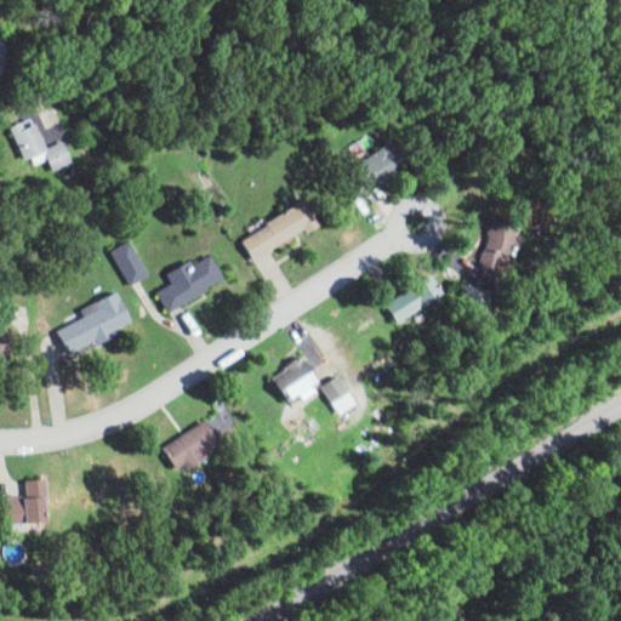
[(11,126),(23,159),(34,154),(39,165),(51,160),(55,170),(74,163),(66,141),(46,148),(34,118),(11,126)]
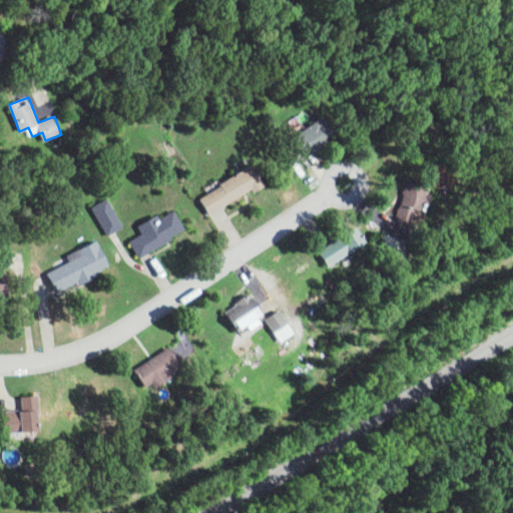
[(292,135),(304,155),(336,136),(324,116),(292,135)]
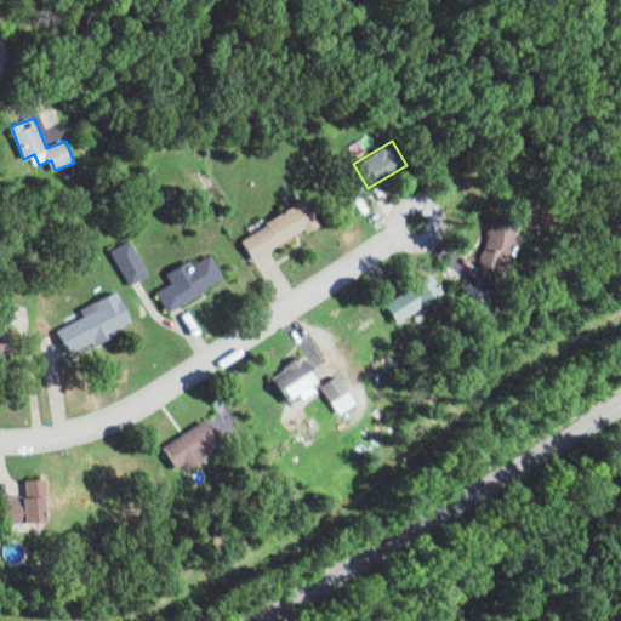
[(240,239),(255,261),(317,221),(303,199),(240,239)]
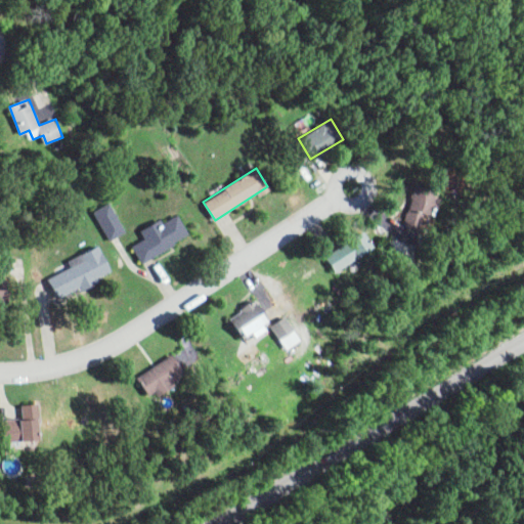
[(435,185),(417,180),(403,224),(420,229),(424,214),(434,216),(439,199),(432,195),(435,185)]
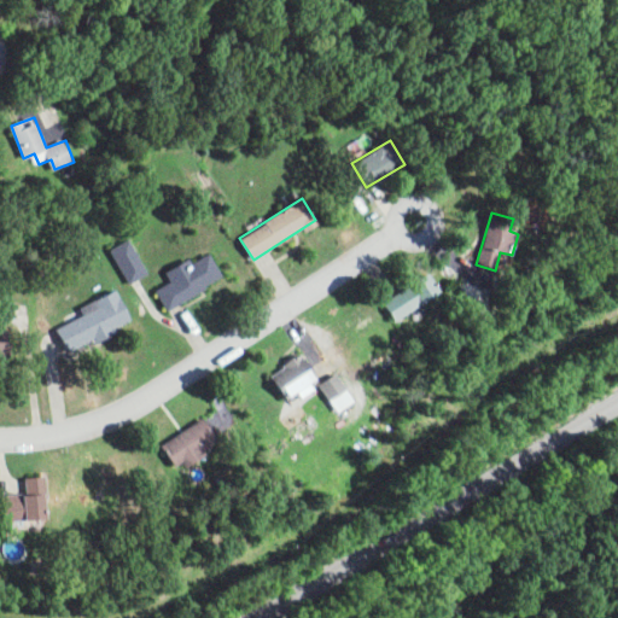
[(168,274),(172,281),(157,290),(169,309),(223,277),(208,250),(168,274)]
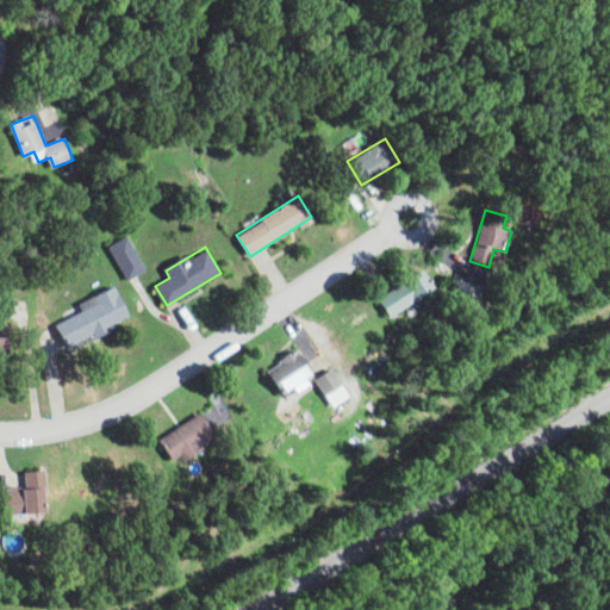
[(434,291),(424,272),(378,294),(387,313),(434,291)]
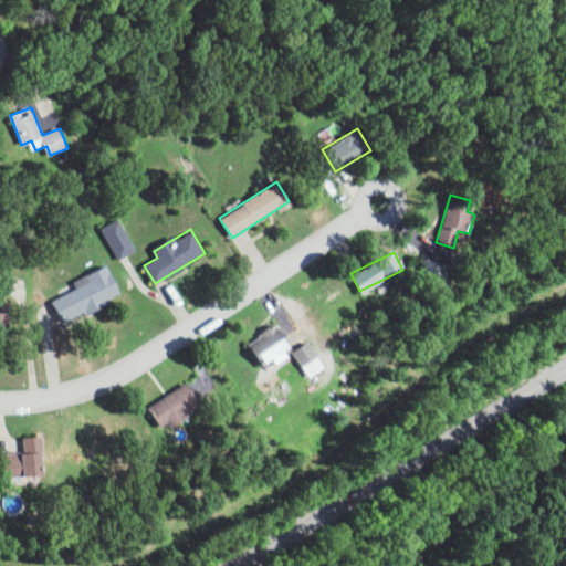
[(122,293),(105,264),(74,282),(77,287),(52,302),(65,324),(122,293)]
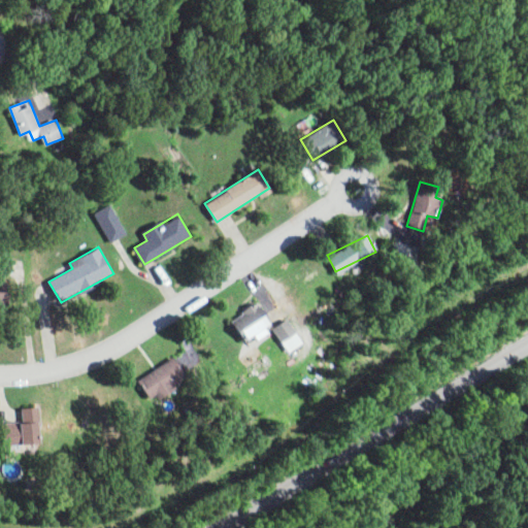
[(255,339),(268,332),(259,315),(235,328),(241,339),(252,333),(255,339)]
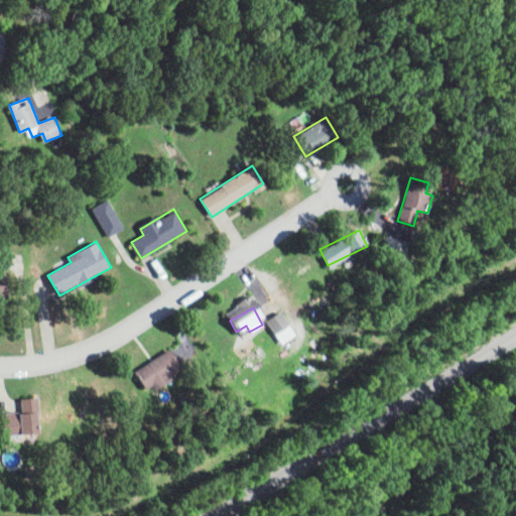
[(281,345),(296,337),(283,310),(268,318),(281,345)]
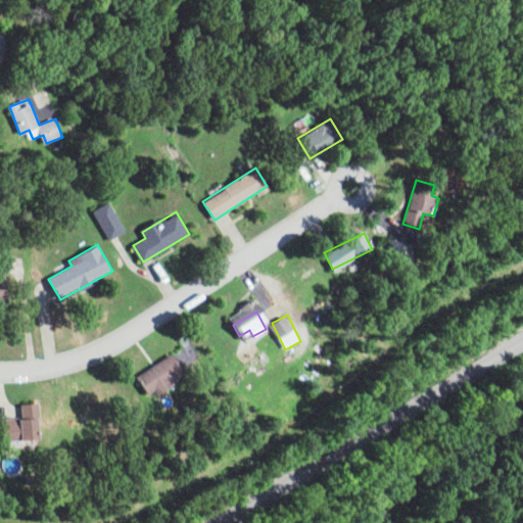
[(149,396),(172,382),(170,379),(183,371),(172,353),(136,377),(149,396)]
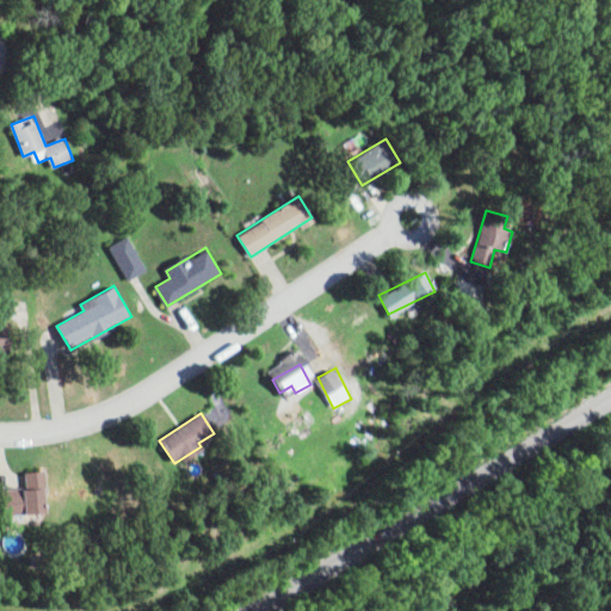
[(35,513),(34,487),(4,489),(5,514),(35,513)]
